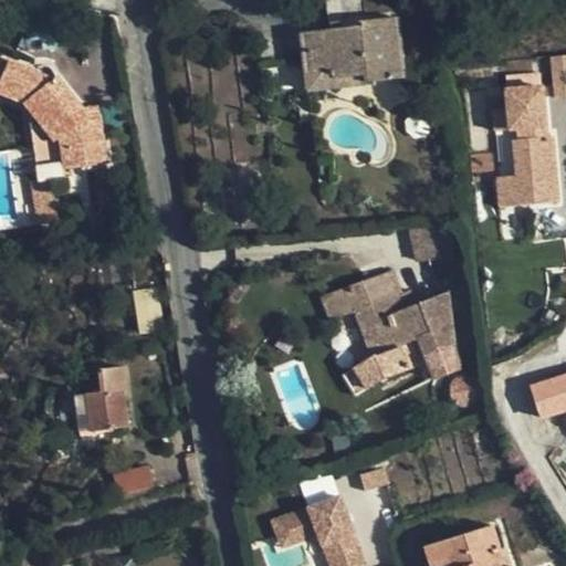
[(364,77),(365,85),(402,80),(395,18),(357,23),(357,29),(302,35),(307,76),(334,73),(335,81),(364,77)]
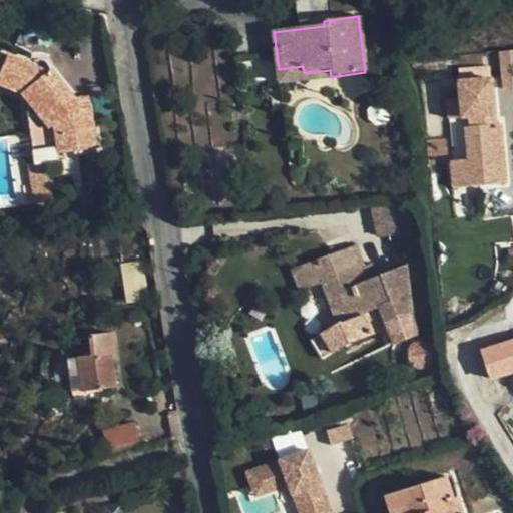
[(512,49),(498,51),(503,87),(512,86),(512,49)]
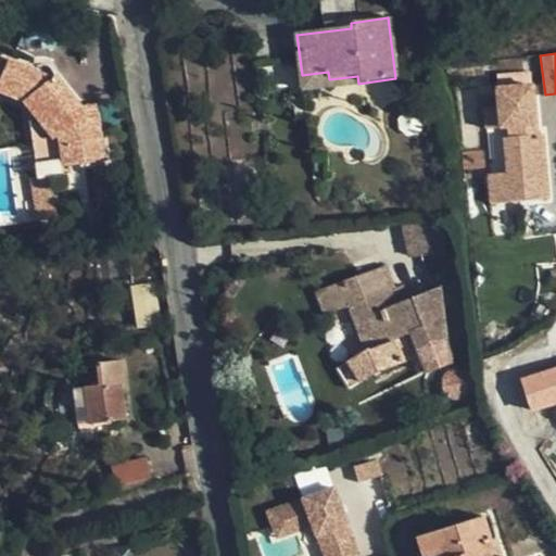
[(84,114),(78,108),(55,76),(50,80),(9,64),(0,84),(0,92),(25,104),(54,138),(58,136),(63,166),(102,160),(95,113),(84,114)]
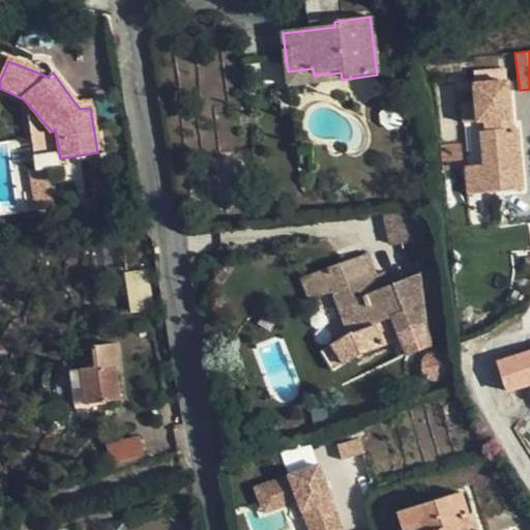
[(290,87),(342,80),(341,72),(314,76),(313,68),(288,71),(290,87)]
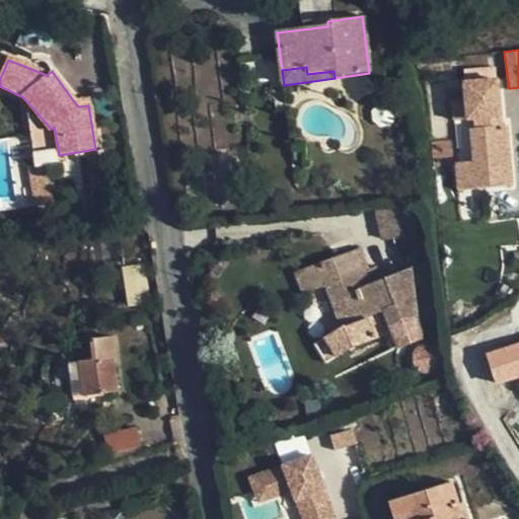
[(501,82),(467,85),(469,101),(471,121),(479,120),(480,130),(475,131),(479,163),(483,190),(518,186),(511,127),(506,127),(501,82)]
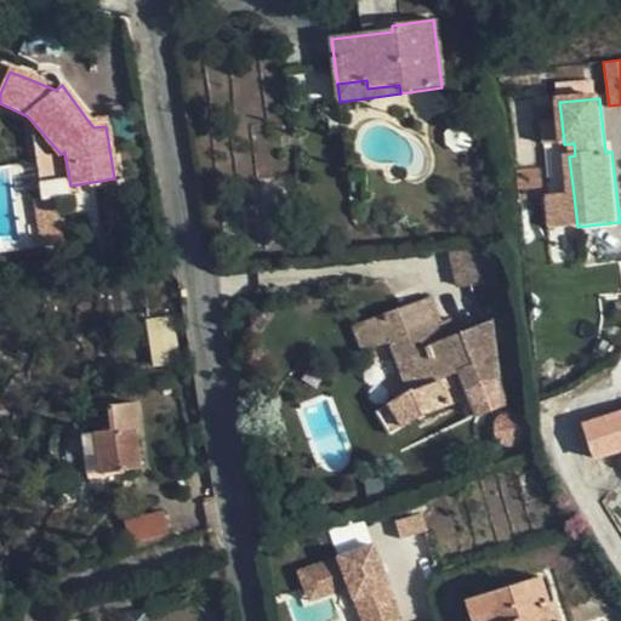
[(104,117),(87,120),(93,127),(106,126),(104,117)]
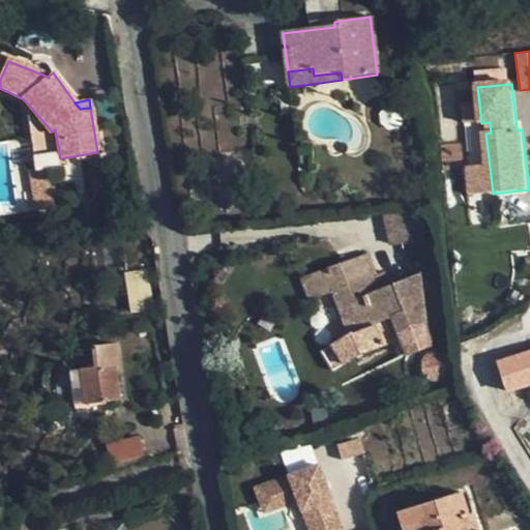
[(469,125),(481,123),(479,104),(467,106),(469,125)]
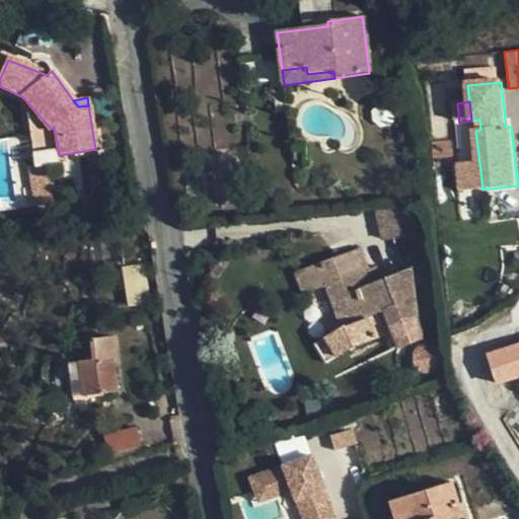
[(457,160),(469,159),(468,124),(455,125),(457,160)]
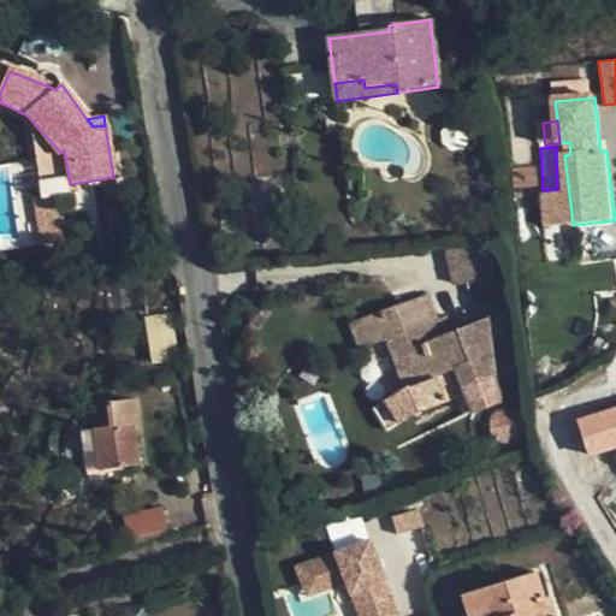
[(357,179),(348,179),(350,191),(360,190),(357,179)]
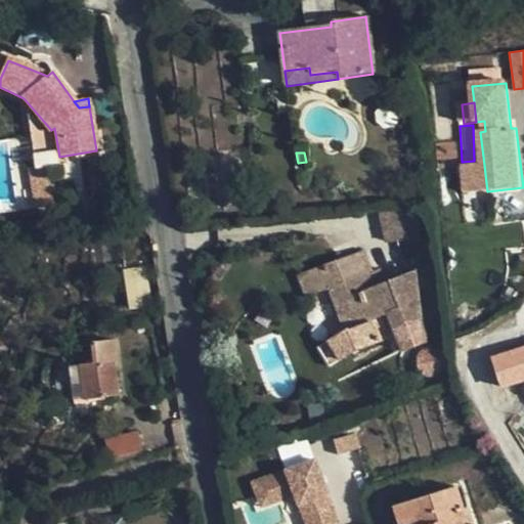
[(470,194),(487,191),(484,165),(466,167),(470,194)]
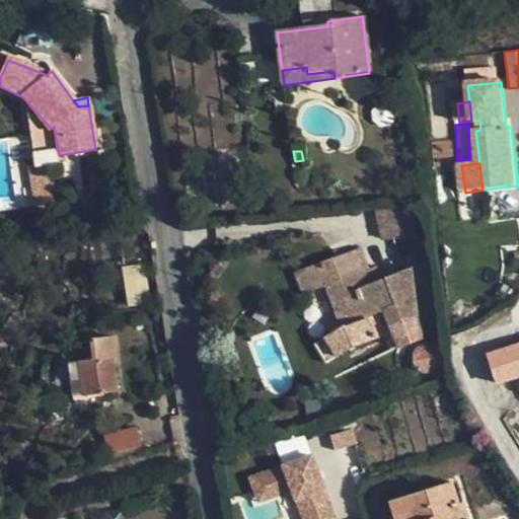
[(32,202),(54,200),(51,174),(29,176),(32,202)]
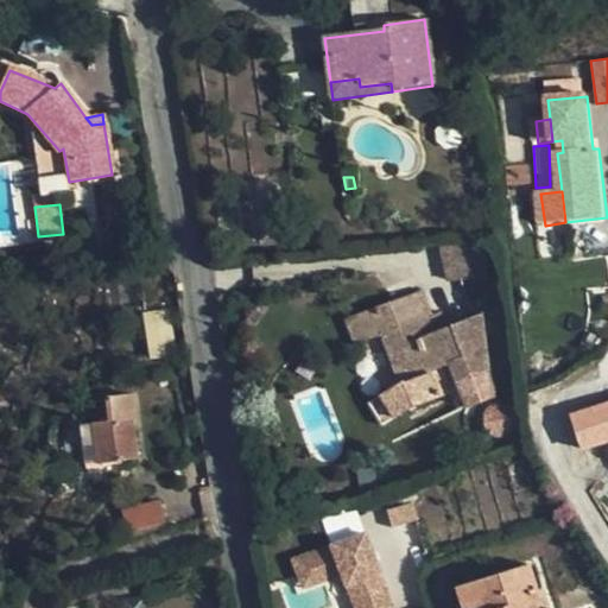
[(468,276),(458,242),(437,248),(447,280),(468,276)]
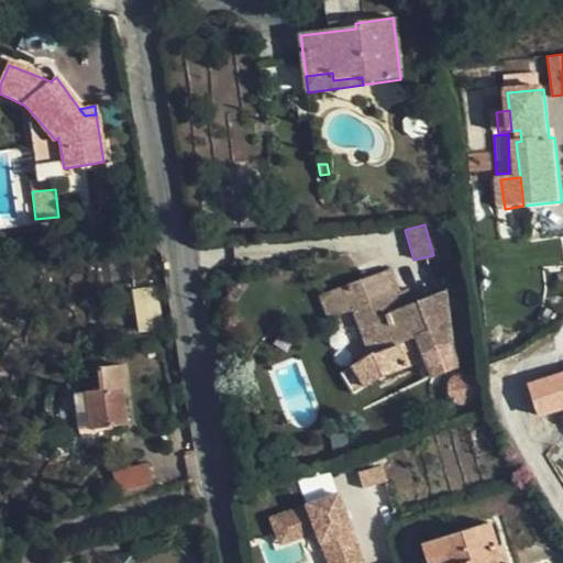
[(400,340),(392,315),(384,318),(377,301),(390,297),(399,294),(392,271),(322,296),(331,319),(354,309),(372,356),(345,373),(357,392),(383,376),(417,365),(409,338),(400,340)]
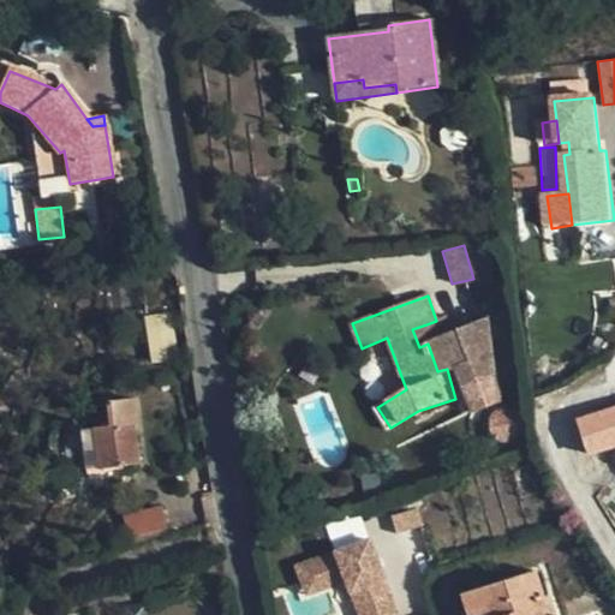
[(175,357),(171,312),(144,316),(149,360),(175,357)]
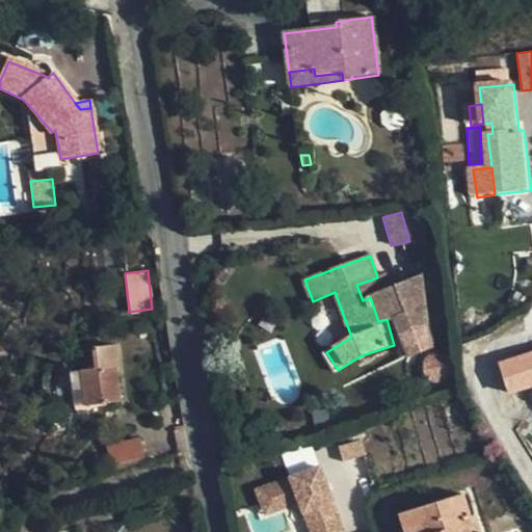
[(427,275),(396,289),(414,335),(439,324),(427,275)]
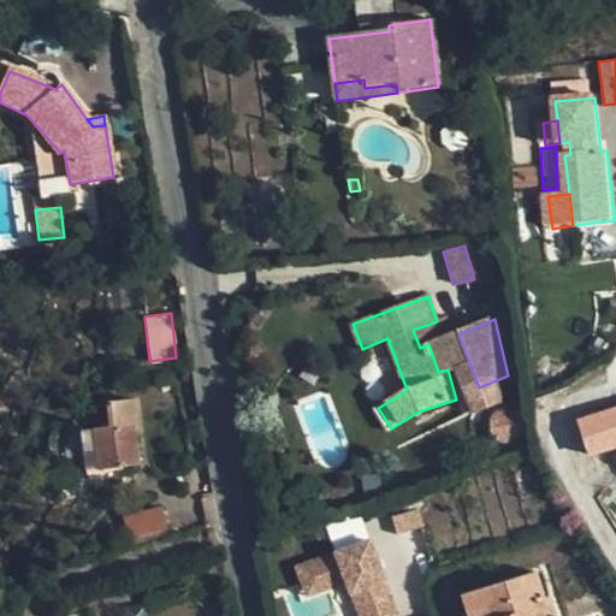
[(432,343),(427,325),(413,330),(420,348),(428,344),(432,343)]
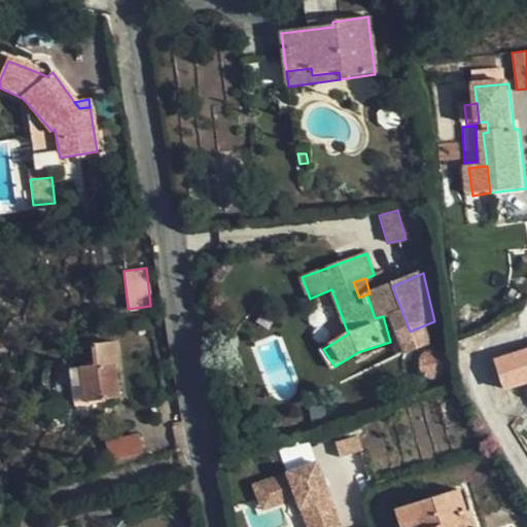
[(81,382),(73,384),(76,409),(113,403),(112,396),(119,396),(115,365),(119,364),(116,343),(93,346),(95,366),(80,369),(81,382)]
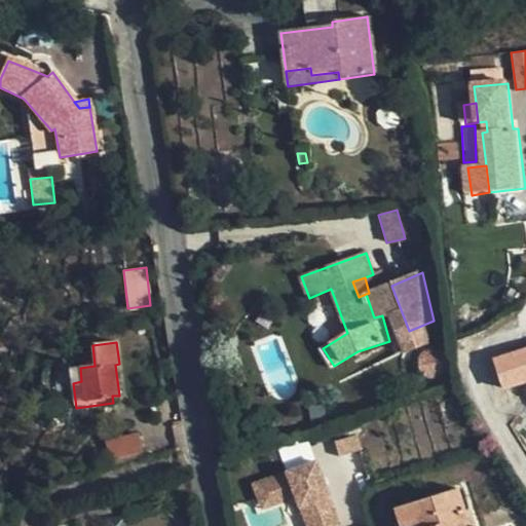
[(525,349),(495,360),(503,387),(525,380),(525,349)]
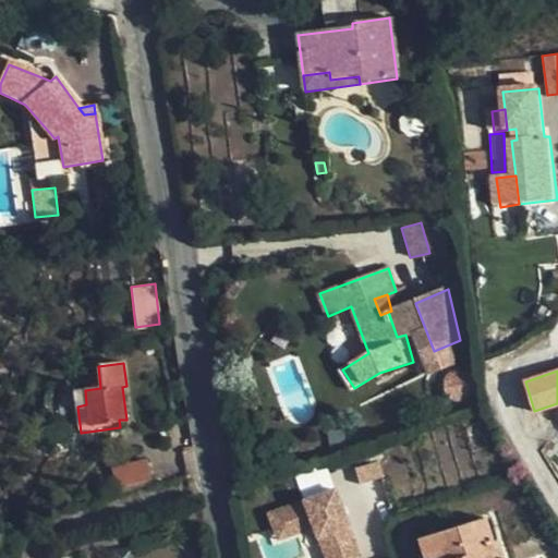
[(75,391),(77,407),(86,404),(85,390),(75,391)]
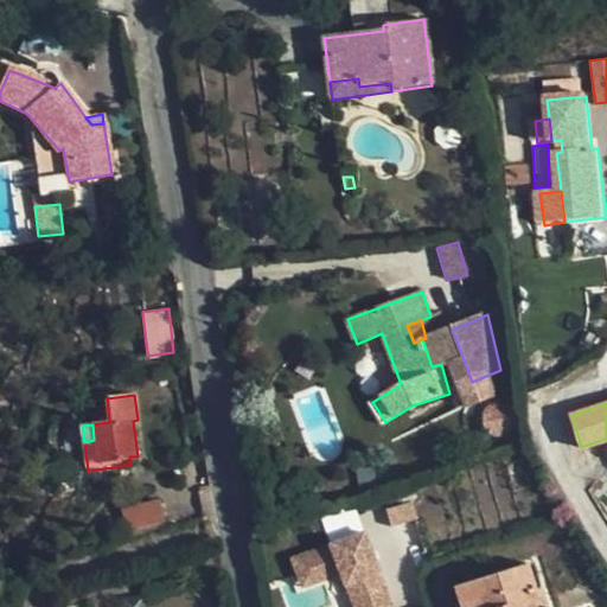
[(164,521),(159,502),(125,509),(129,529),(164,521)]
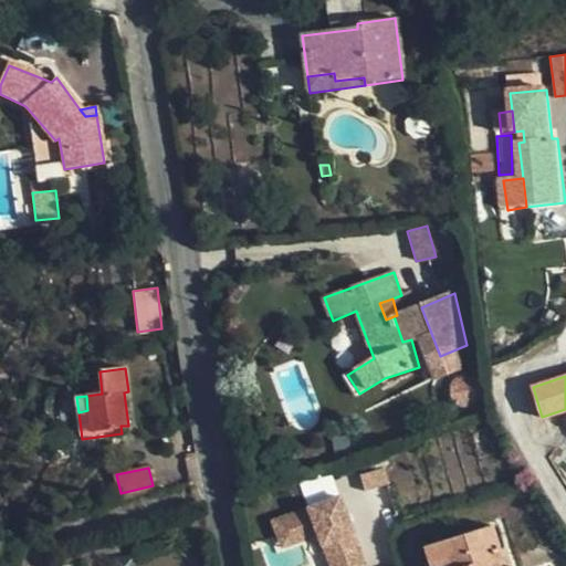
[(365,565),(344,494),(307,504),(325,565),(365,565)]
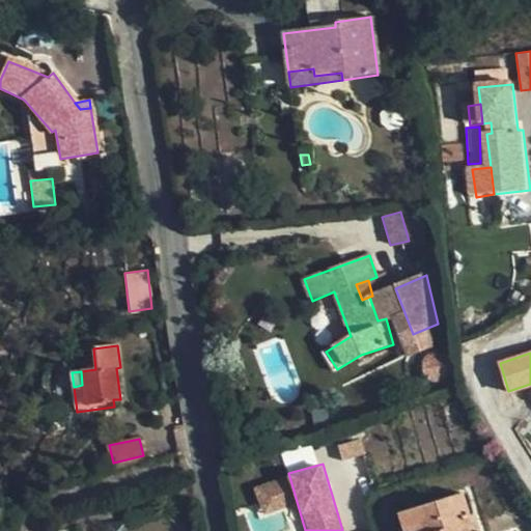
[(285,476),(252,486),(261,515),(286,508),(280,491),(288,487),(285,476)]
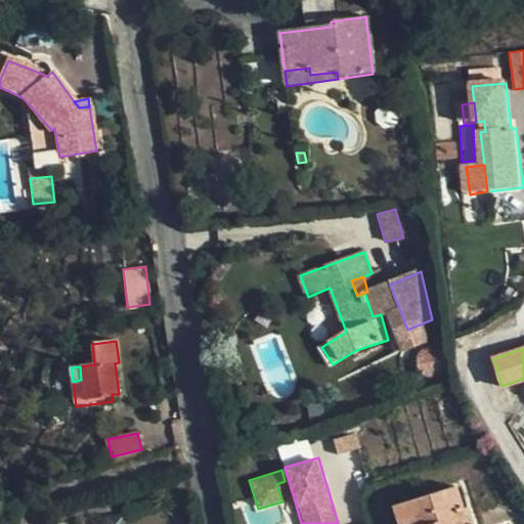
[(473,523),(462,485),(405,503),(410,523),(473,523)]
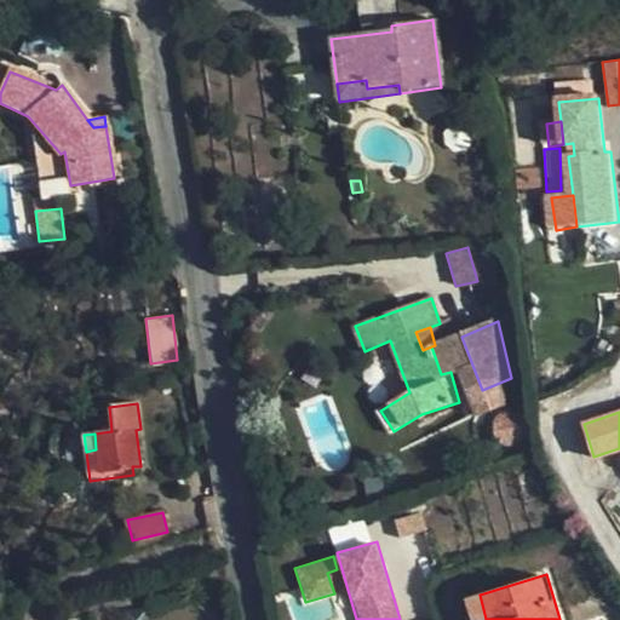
[(472,619),(486,619),(480,595),(466,600),(472,619)]
